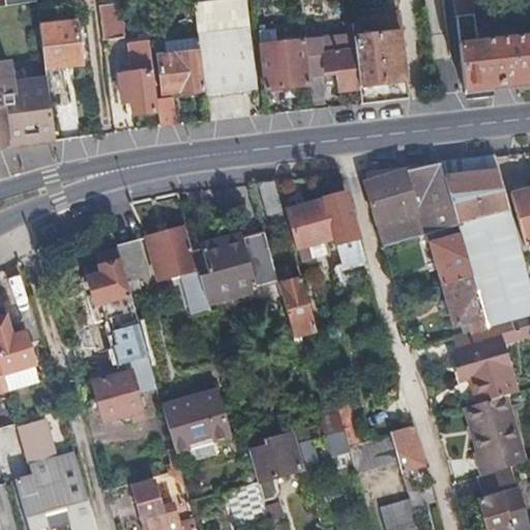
[(245,0),(217,0),(194,4),(200,52),(204,91),(205,96),(258,90),(245,0)]
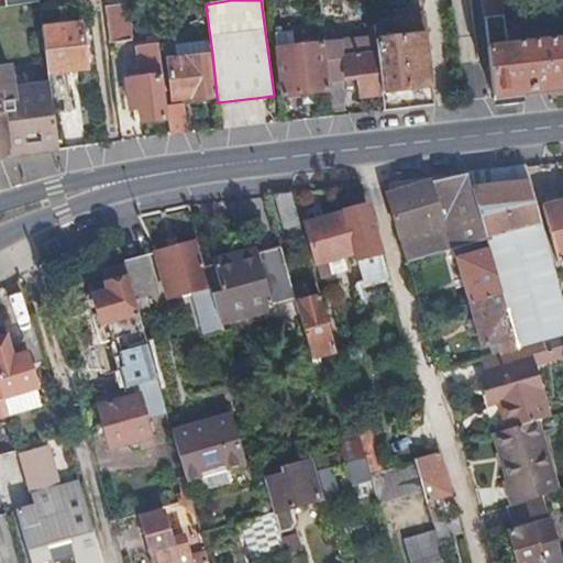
[(501,0),(482,0),(494,98),(562,89),(562,37),(549,41),(534,42),(508,45),(501,0)]
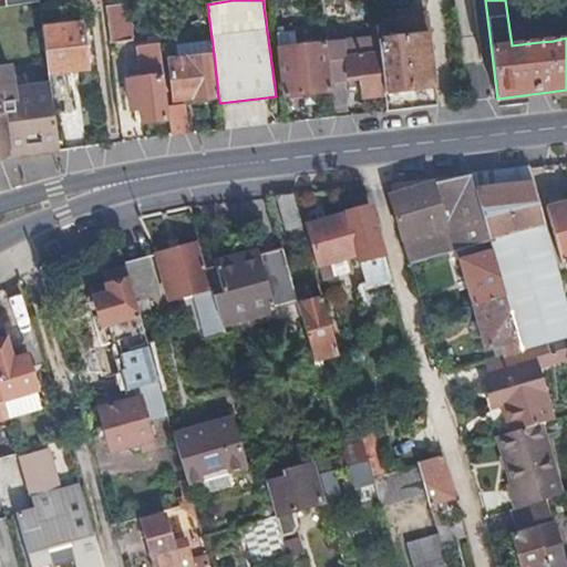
[(132,39),(126,2),(106,6),(111,42),(132,39)]
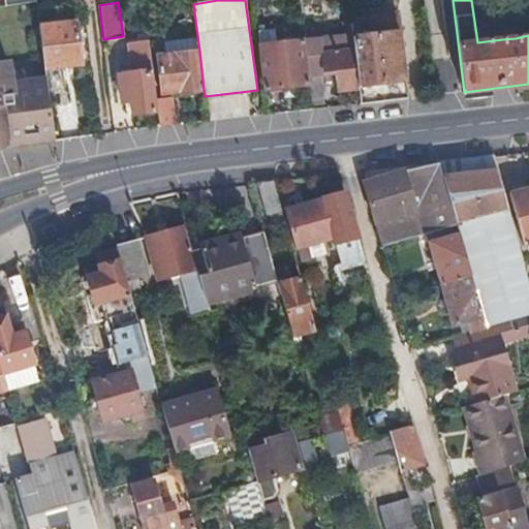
[(407,98),(397,13),(373,18),(374,27),(352,29),(353,36),(360,88),(361,103),(407,98)]
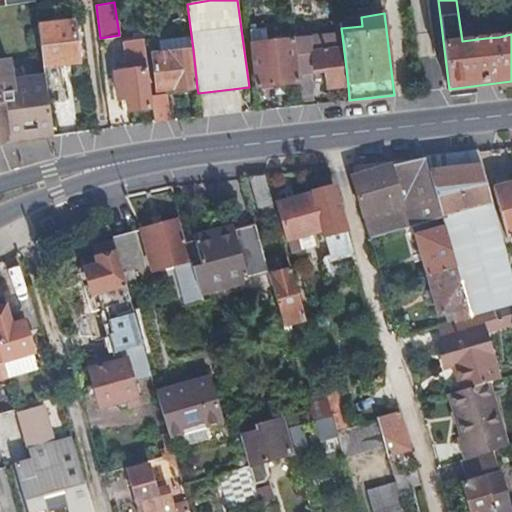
[(41,46),(44,67),(80,62),(73,21),(39,26),(41,46)]
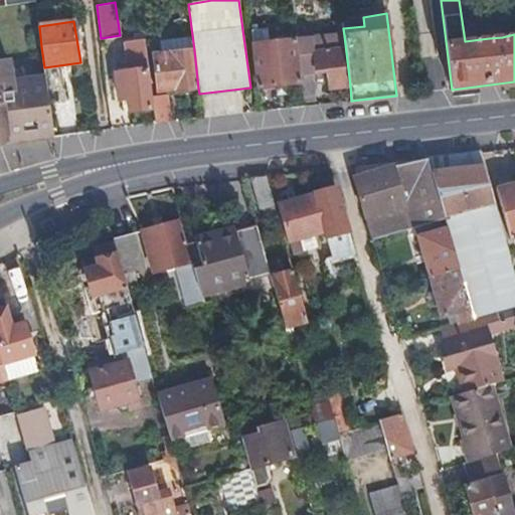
[(514,26),(501,29),(502,37),(514,34),(514,26)]
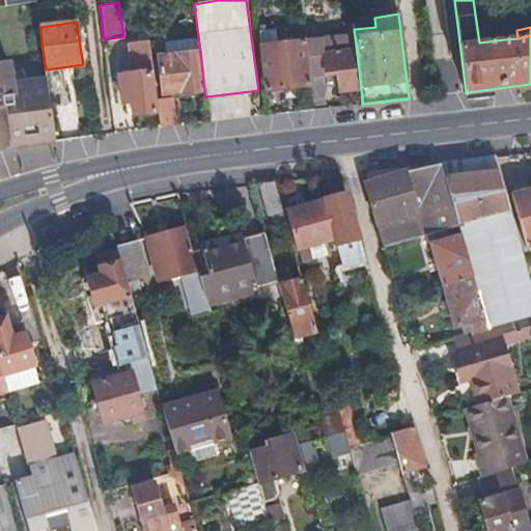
[(268,91),(312,86),(310,77),(308,56),(306,42),(278,45),(276,30),(260,32),(268,91)]
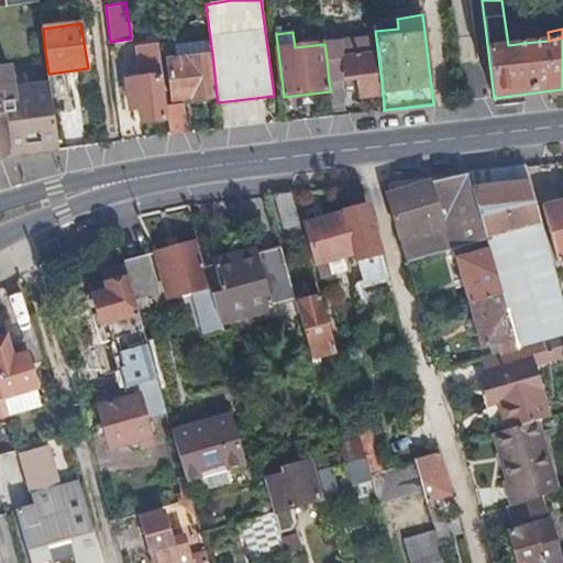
[(533,34),(534,42),(549,41),(548,32),(533,34)]
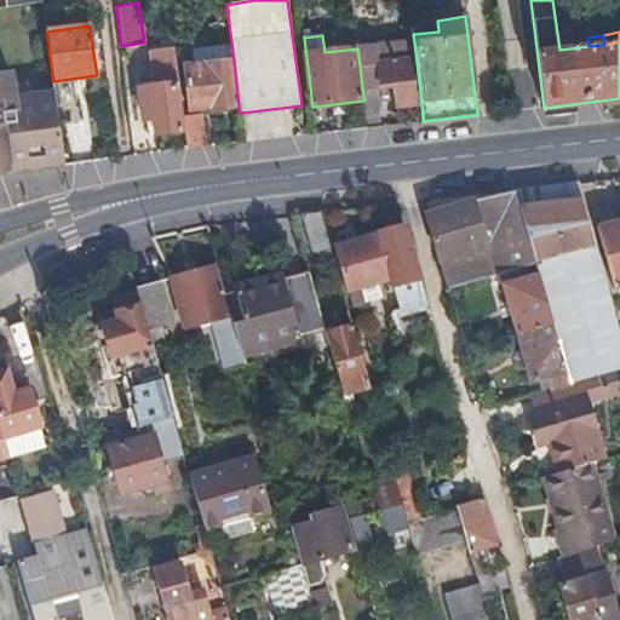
[(173,44),(172,38),(150,41),(155,76),(137,79),(142,120),(153,119),(155,136),(181,132),(173,84),(178,82),(173,44)]
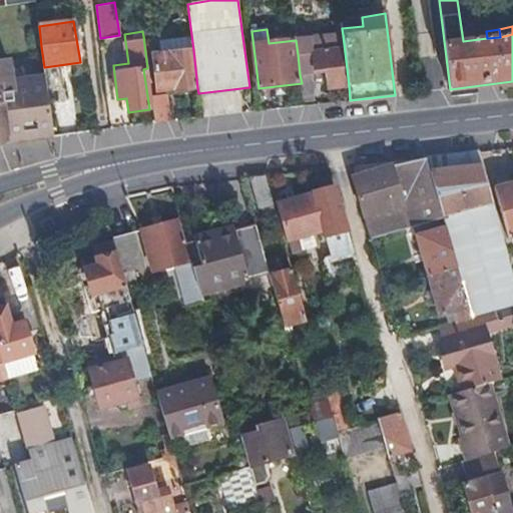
[(329,87),(349,85),(343,35),(334,37),(335,50),(298,54),(300,74),(328,70),(329,87)]
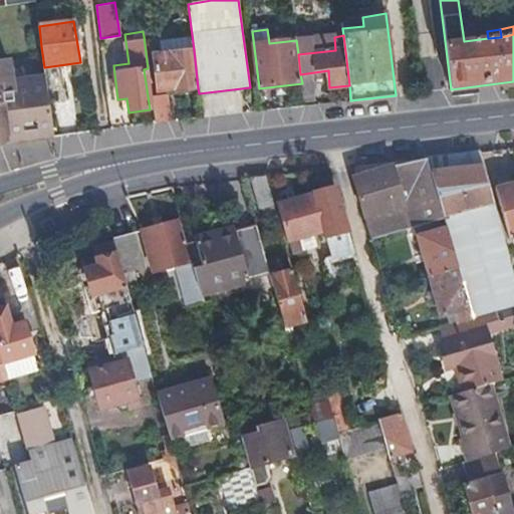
[(198,88),(194,50),(152,55),(157,89),(173,88),(173,90),(198,88)]
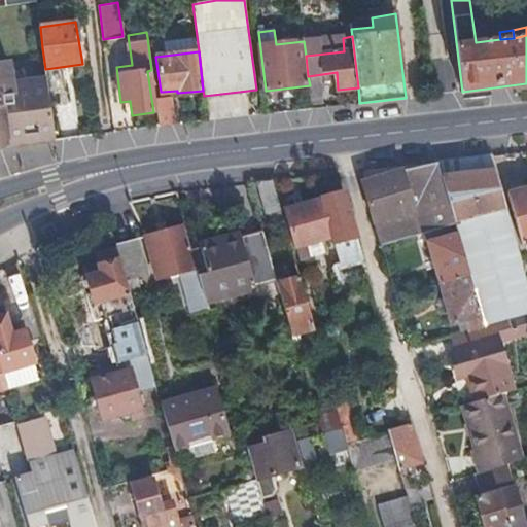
[(0,142),(7,141),(2,106),(19,104),(12,57),(0,59),(0,142)]
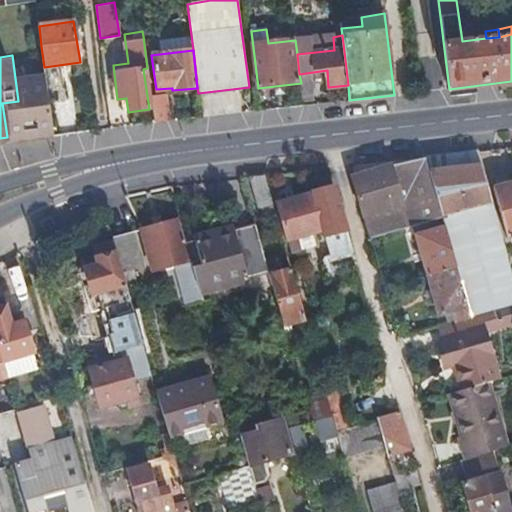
[(164,95),(150,96),(154,124),(168,122),(164,95)]
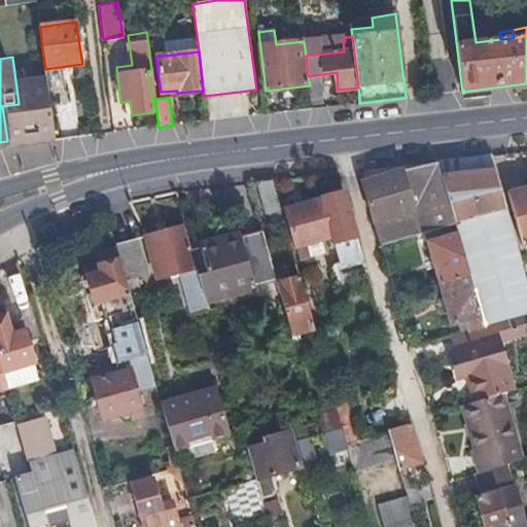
[(7,141),(7,146),(54,141),(48,100),(19,104),(2,106),(7,141)]
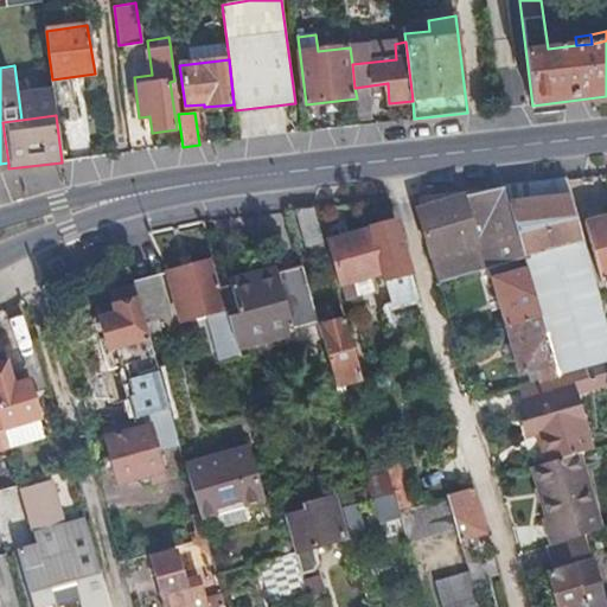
[(606,363),(606,328),(566,178),(509,185),(504,185),(504,186),(524,257),(541,315),(558,377),(588,369),(606,363)]
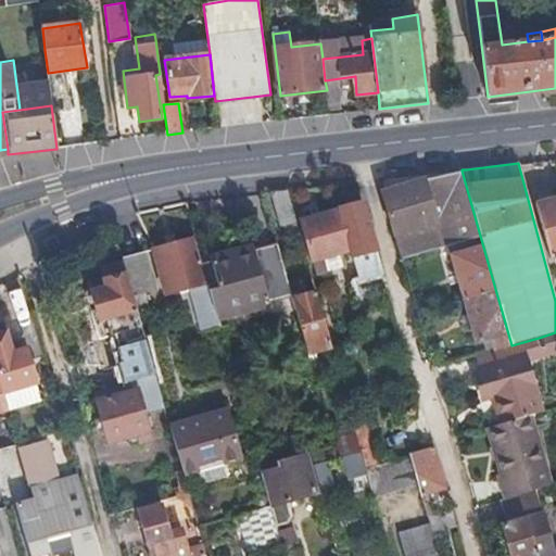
[(480,236),(462,171),(382,192),(401,258),(464,240),(480,236)]
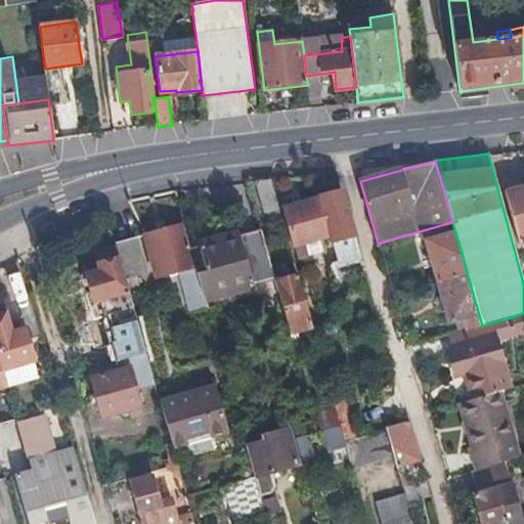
[(271,179),(255,181),(263,211),(279,209),(271,179)]
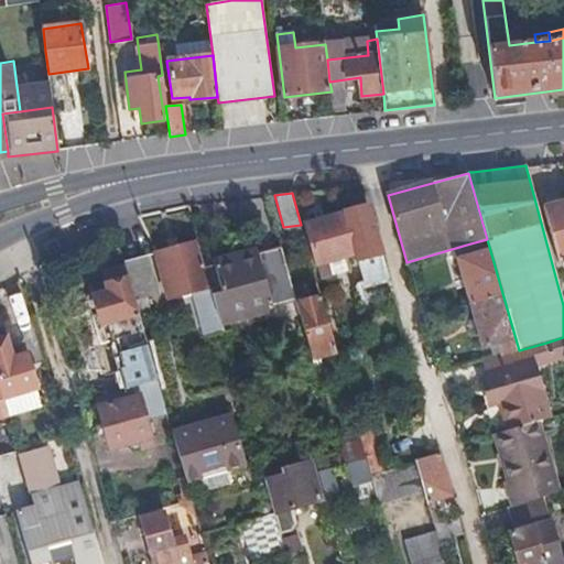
[(563,199),(544,206),(559,261),(563,259),(563,199)]
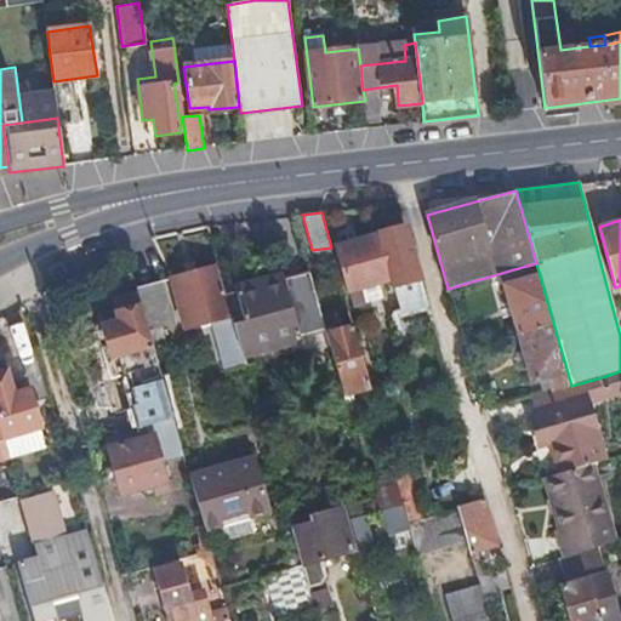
[(405,227),(381,234),(393,278),(396,286),(420,279),(405,227)]
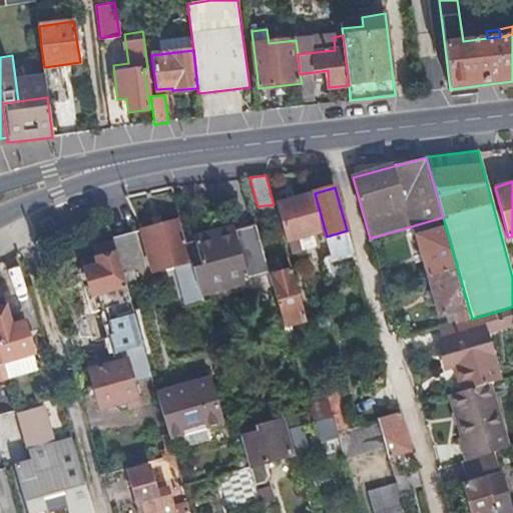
[(325,229),(315,193),(280,202),(295,252),(319,244),(317,239),(314,240),(312,232),(325,229)]
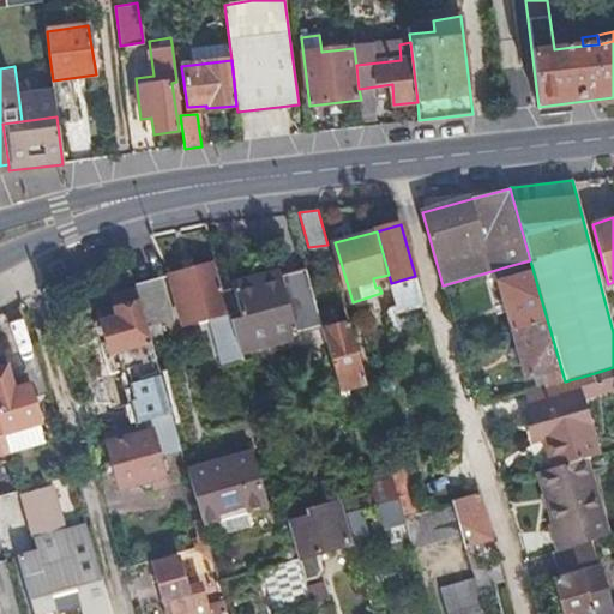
[(304,259),(280,268),(300,344),(325,337),(323,330),(304,259)]
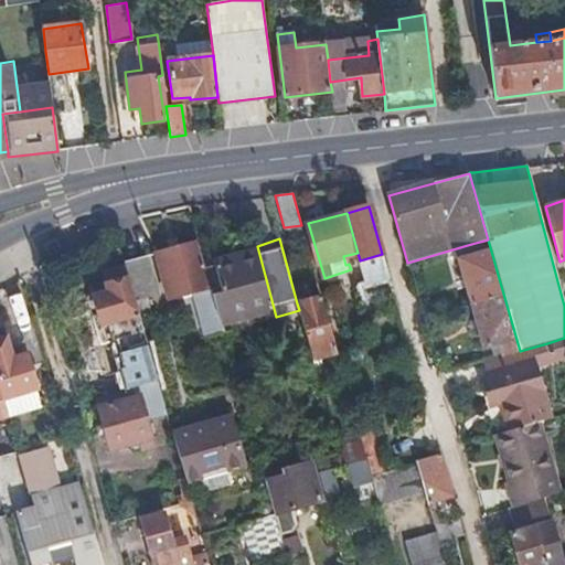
[(503,294),(488,240),(471,244),(475,256),(460,260),(471,304),(503,294)]
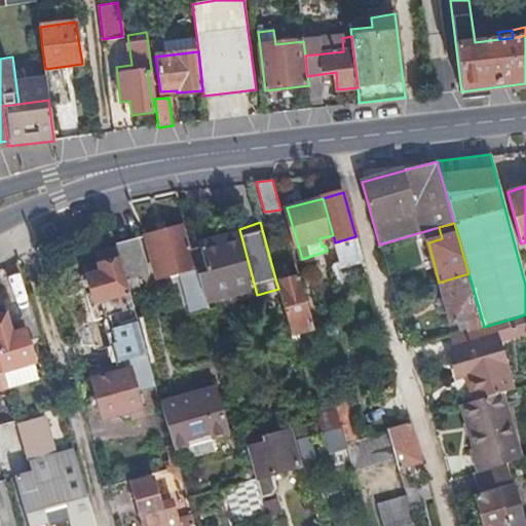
[(188,311),(204,307),(182,226),(145,235),(155,278),(178,273),(188,311)]
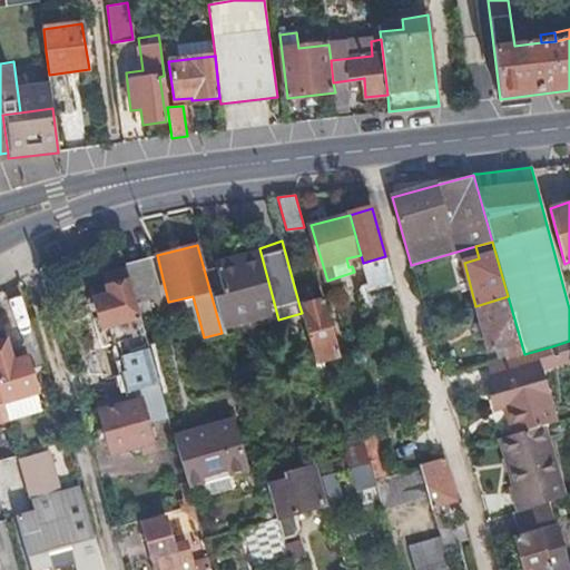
[(224,294),(214,297),(224,336),(278,320),(259,248),(214,262),(224,294)]
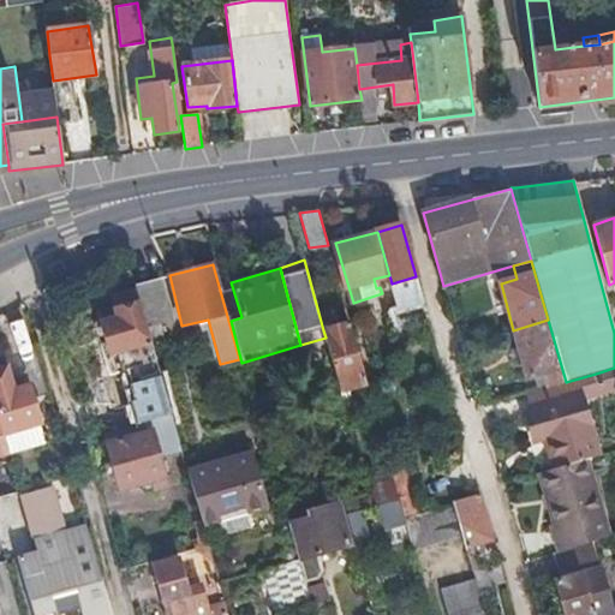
[(159,280),(136,286),(137,291),(151,341),(165,336),(162,323),(171,322),(159,280)]
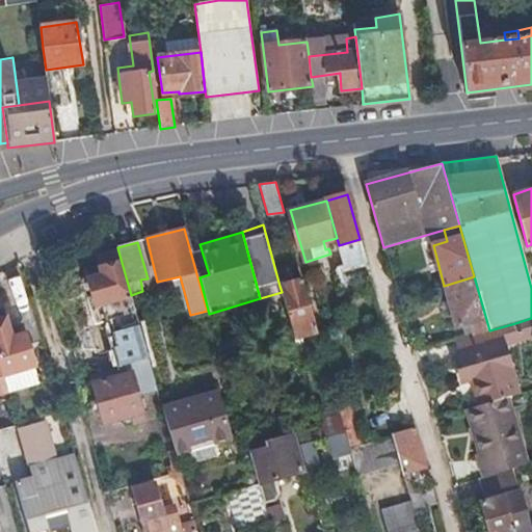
[(330,254),(341,292),(351,290),(339,245),(328,248),(330,254)]
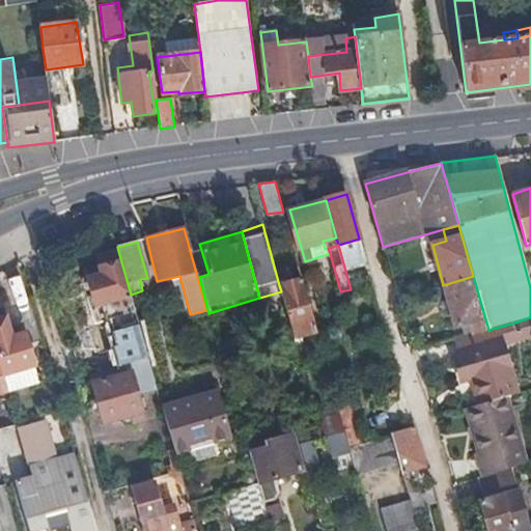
[(107,353),(111,368),(148,358),(131,295),(118,251),(96,257),(103,278),(89,281),(96,307),(99,307),(100,311),(104,310),(106,320),(109,319),(118,350),(107,353)]
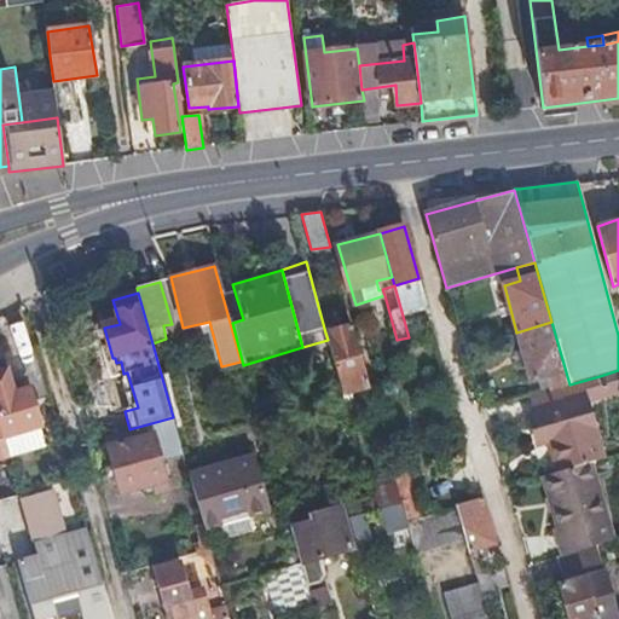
[(549,389),(570,385),(551,322),(516,333),(530,379),(545,376),(549,389)]
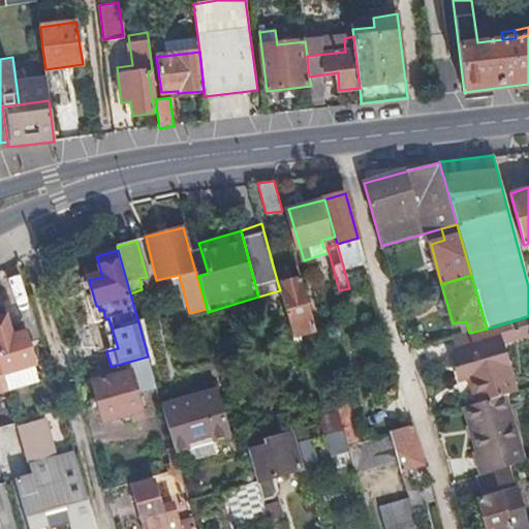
[(278,284),(280,290),(292,337),(314,331),(301,281),(300,278),(278,284)]
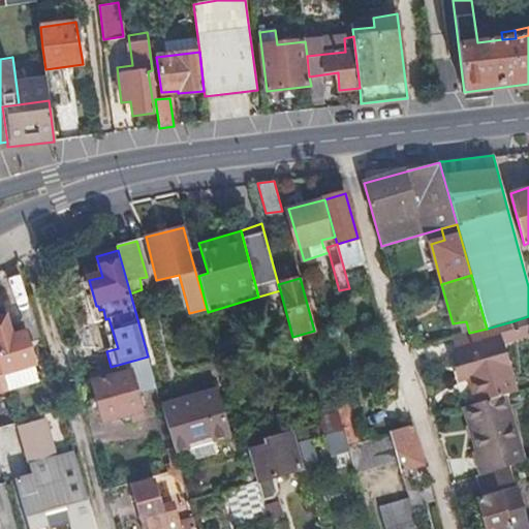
[(5,316),(0,317),(0,358),(1,361),(0,360),(0,393),(9,391),(8,389),(4,373),(35,366),(23,324),(9,329),(5,316)]
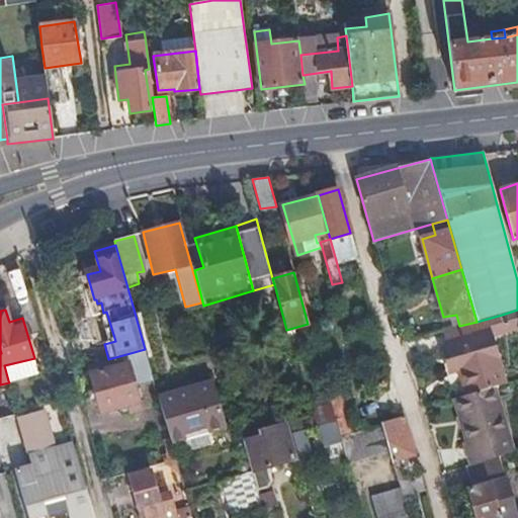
[(507,333),(502,315),(477,322),(459,326),(447,329),(452,349),(449,350),(454,373),(465,371),(470,395),(495,387),(506,384),(492,337),(507,333)]
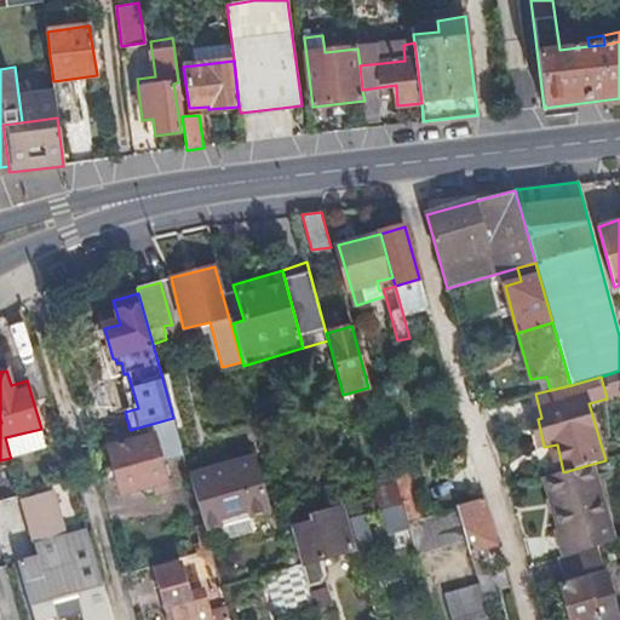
[(173,418),(130,430),(132,441),(107,447),(121,494),(150,487),(154,497),(168,491),(161,461),(183,454),(173,418)]
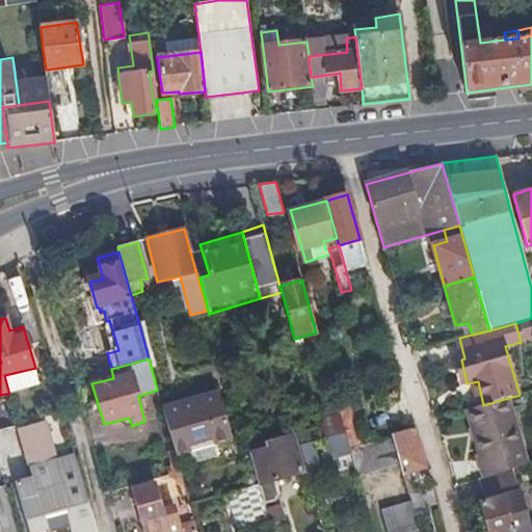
[(35,368),(4,375),(8,391),(9,393),(41,386),(35,368)]
